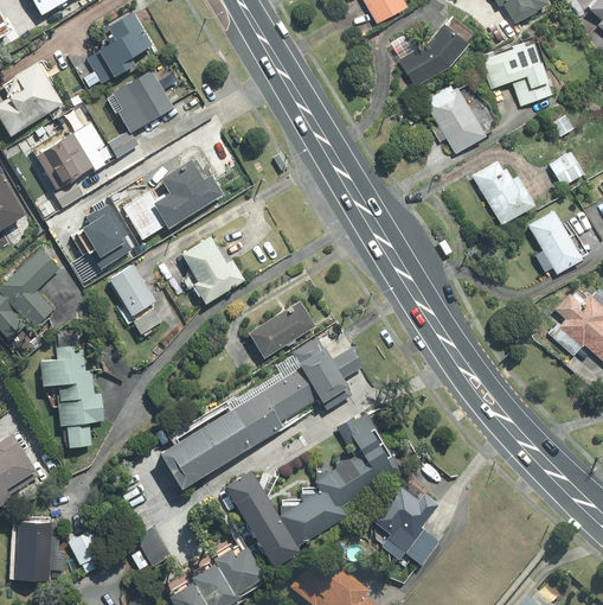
[(31,0),(40,16),(66,0),(31,0)]
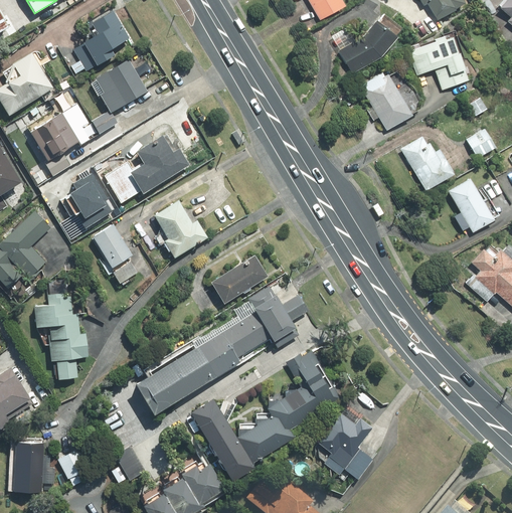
[(308,0),(319,18),(345,4),(343,0),(308,0)]
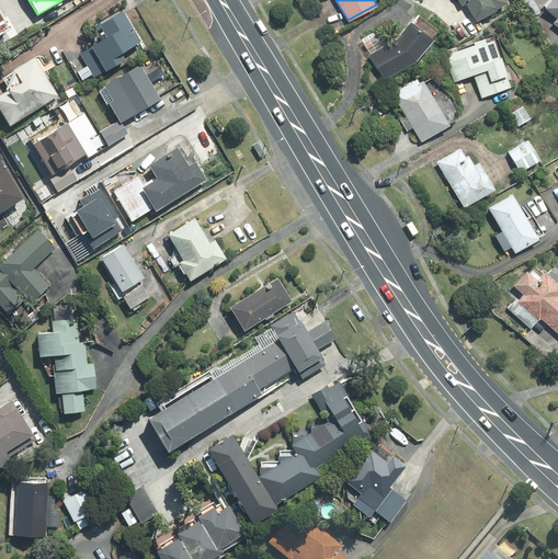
[(455,0),(458,4),(463,1),(476,22),(508,3),(505,0),(455,0)]
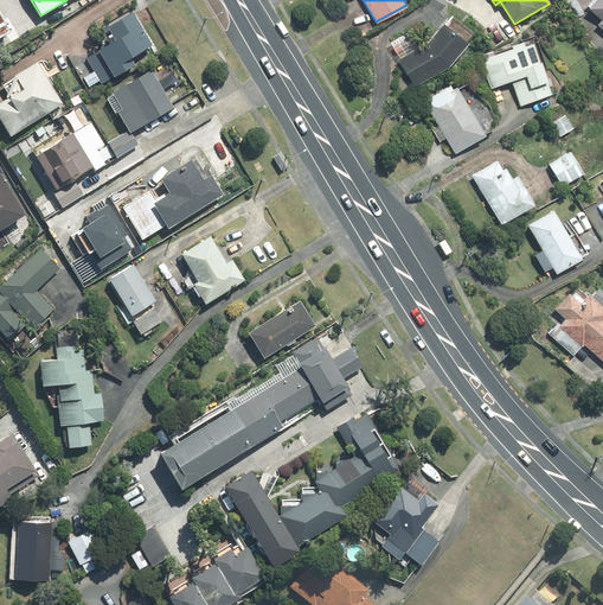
[(588,0),(585,4),(602,18),(598,23),(602,26),(602,0),(588,0)]
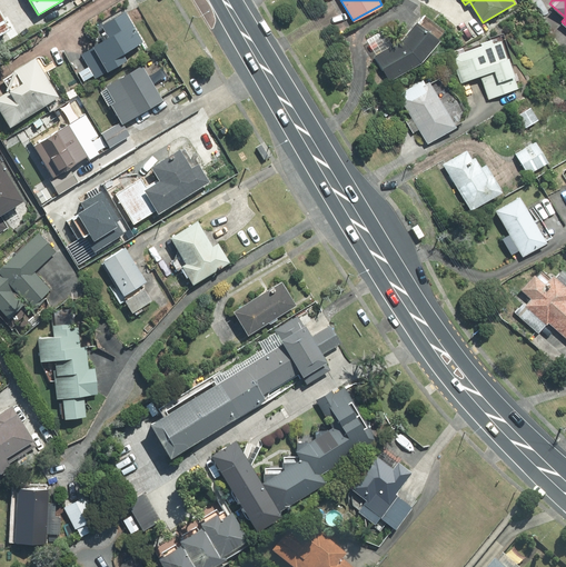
[(127,12),(101,27),(108,37),(82,52),(97,78),(127,61),(123,55),(144,42),(127,12)]
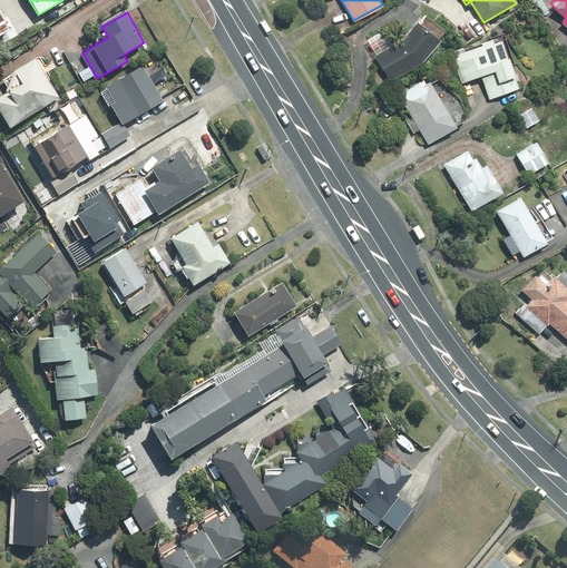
[(424,15),(416,26),(412,23),(399,41),(374,56),(390,82),(421,64),(438,42),(436,41),(445,29),(424,15)]
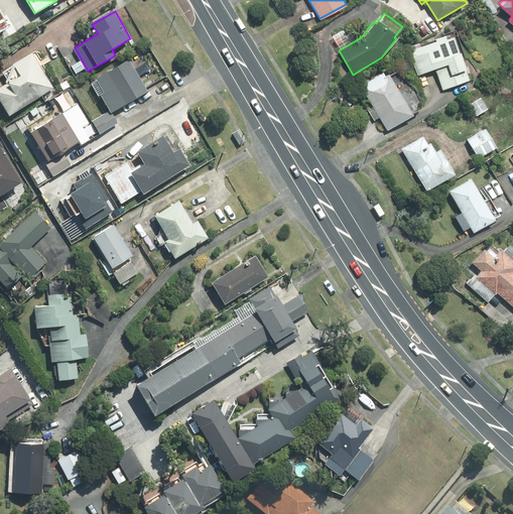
[(456,31),(411,50),(421,75),(437,68),(446,91),(470,81),(462,59),(467,57),(456,31)]
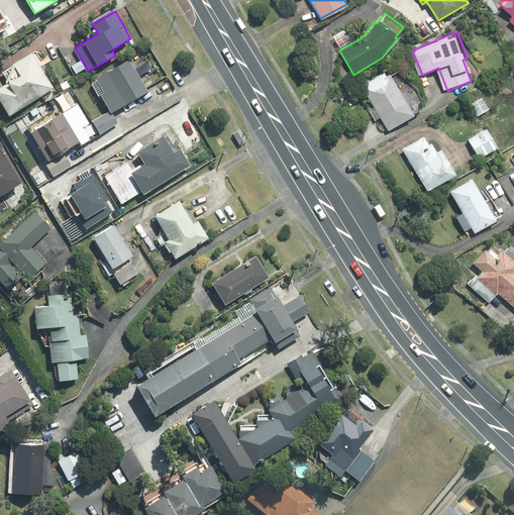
[(0,88),(0,103),(8,116),(55,87),(33,53),(2,72),(9,83),(0,88)]
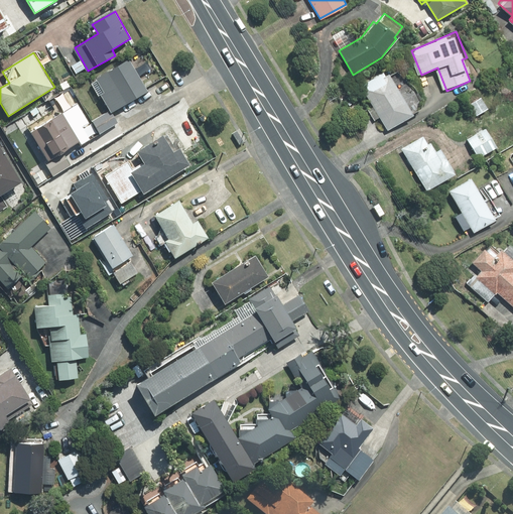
[(130,57),(92,82),(108,108),(92,119),(101,133),(119,122),(113,112),(149,90),(130,57)]
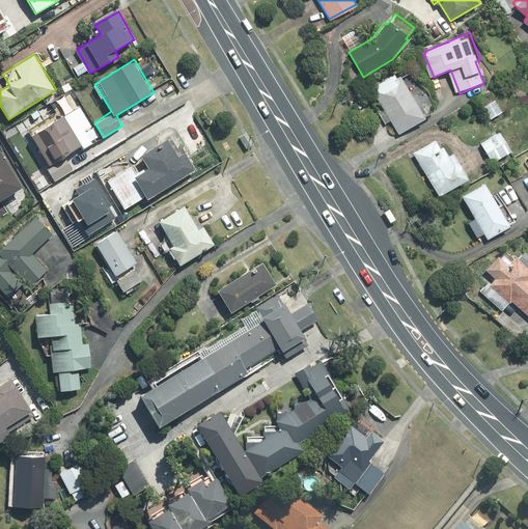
[(397,75),(372,88),(384,110),(380,112),(386,123),(391,120),(398,134),(425,119),(423,116),(436,109),(418,76),(403,84),(397,75)]
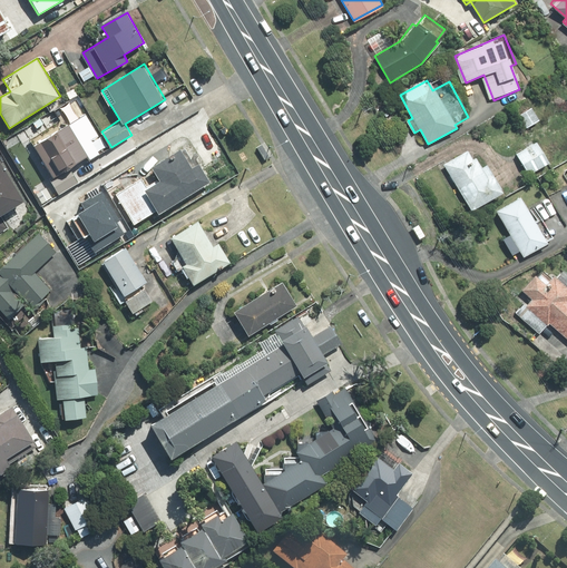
[(533,107),(519,116),(527,127),(540,119),(533,107)]
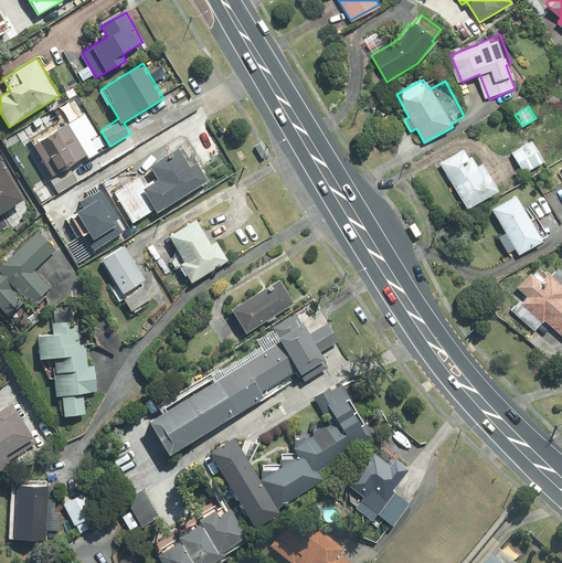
[(85,112),(30,142),(59,193),(83,180),(75,167),(102,151),(94,138),(98,136),(85,112)]
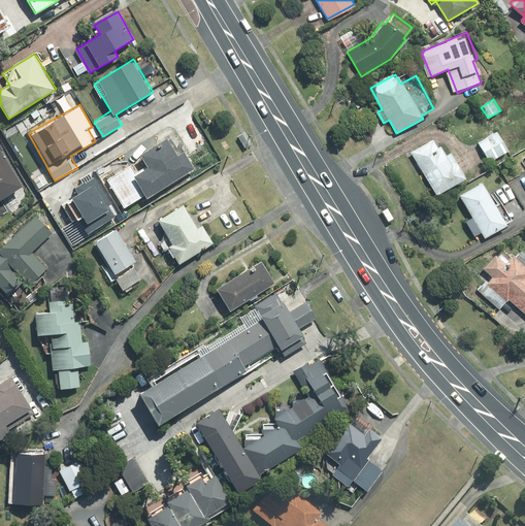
[(497,131),(479,142),(490,161),(507,150),(497,131)]
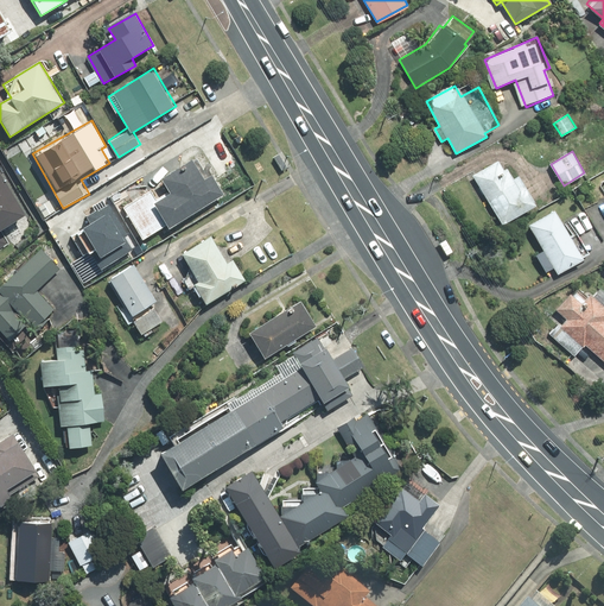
[(164,225),(166,229),(223,194),(210,172),(202,178),(190,161),(159,180),(167,194),(158,200),(152,190),(124,208),(142,238),(164,225)]
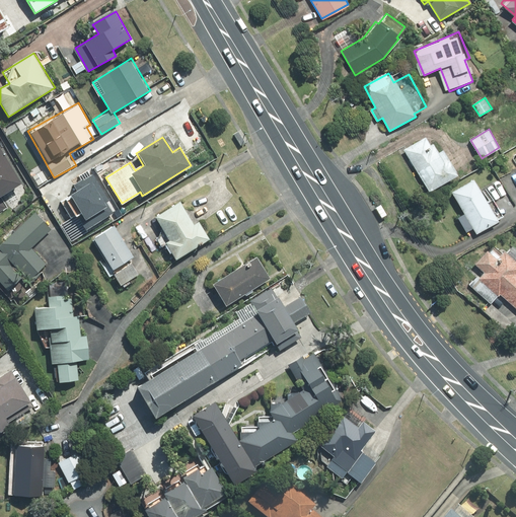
[(428,137),(404,150),(429,193),(459,174),(445,148),(437,153),(428,137)]
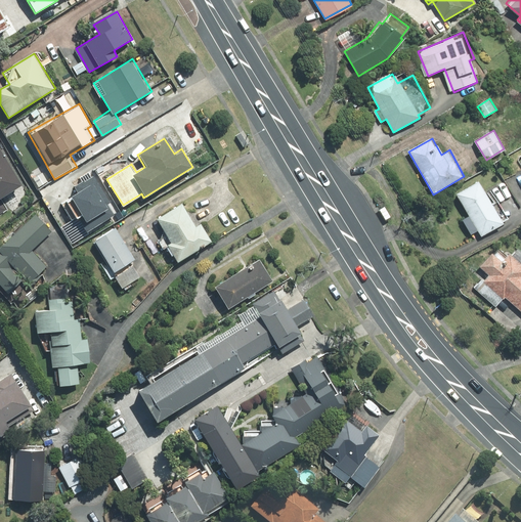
[(22,185),(0,148),(0,216),(9,212),(0,198),(22,185)]
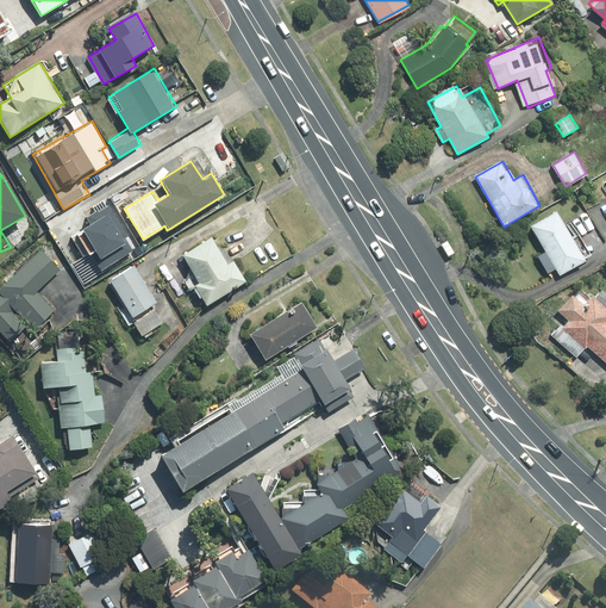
[(573,221),(564,225),(556,211),(531,225),(545,250),(539,254),(554,278),(558,274),(593,255),(580,234),(573,221)]
